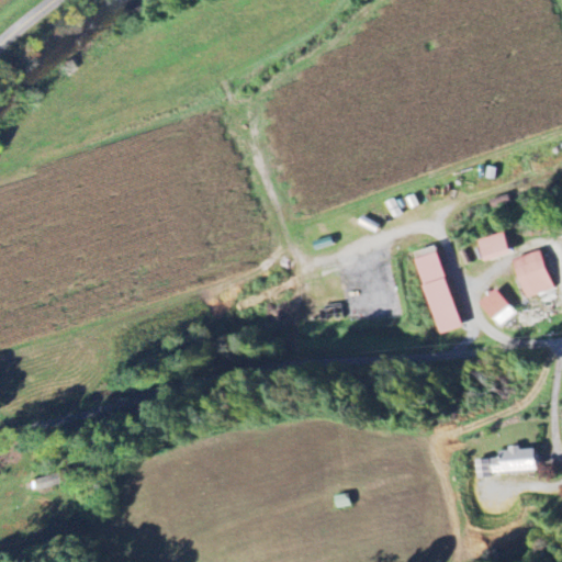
[(512,254),(505,233),(479,240),(485,262),(512,254)]
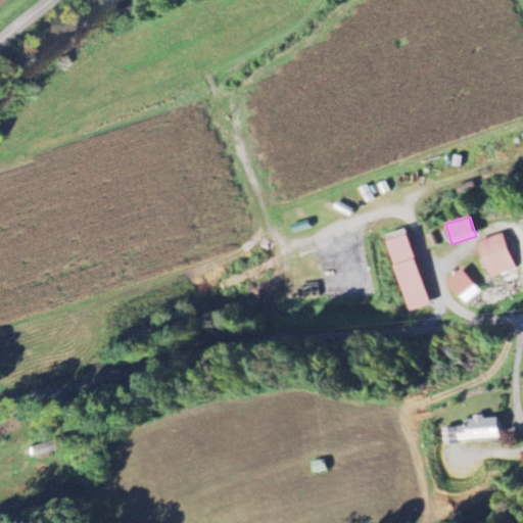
[(430,305),(407,229),(384,236),(409,313),(430,305)]
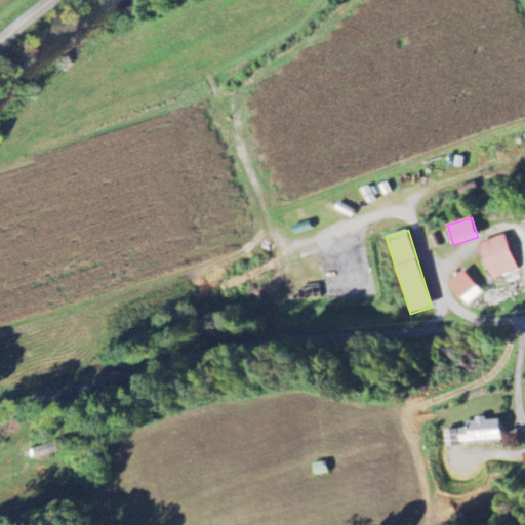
[(480,243),(490,279),(517,271),(507,235),(480,243)]
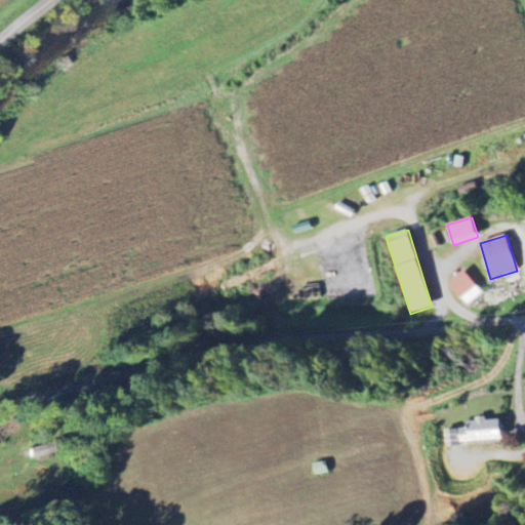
[(465,307),(482,294),(466,271),(448,282),(465,307)]
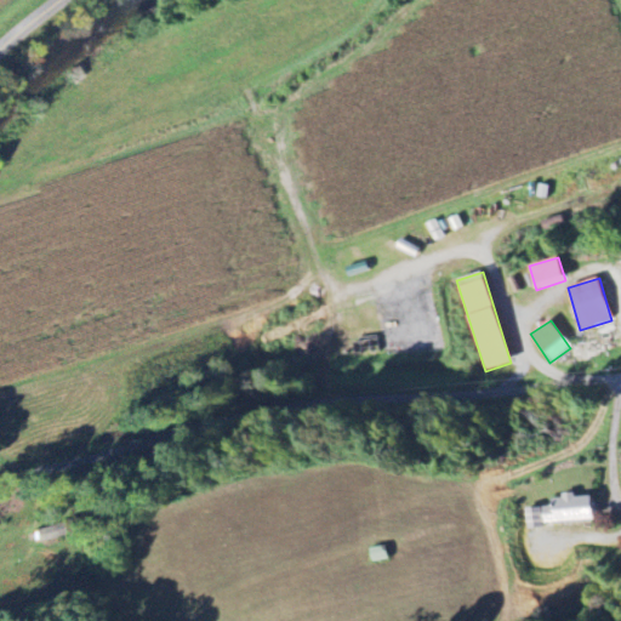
[(591,497),(574,499),(574,493),(562,493),(562,500),(552,500),(552,507),(543,508),(543,523),(592,522),(591,497)]
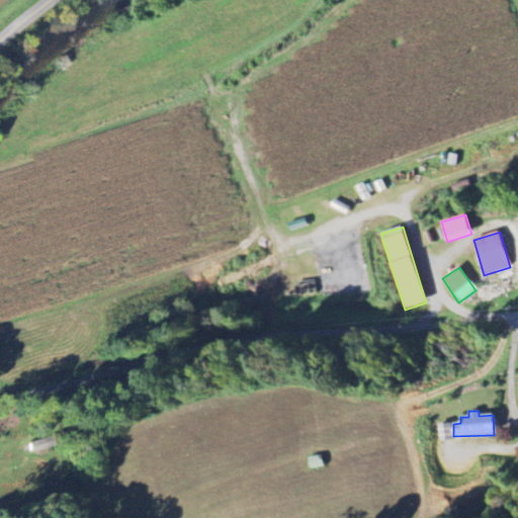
[(445,441),(453,440),(451,424),(442,425),(445,441)]
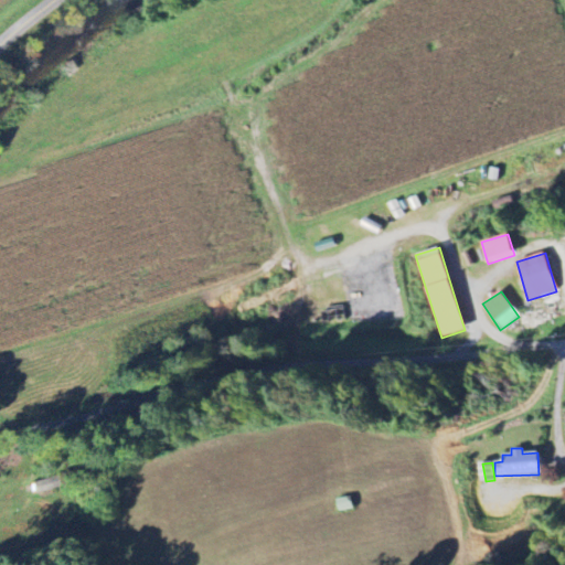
All buildings are outlined.
